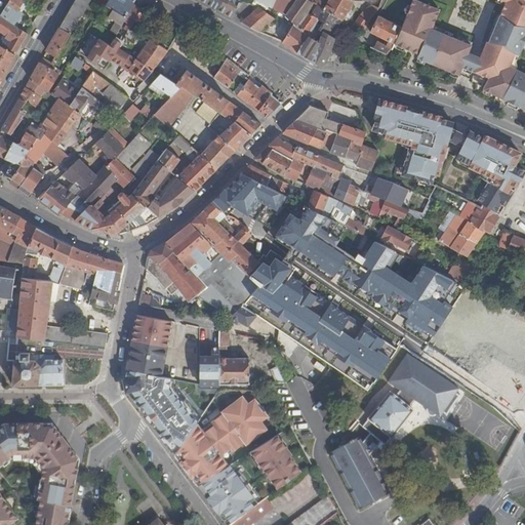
[(23,1),(21,0),(9,0),(0,15),(13,25),(22,13),(17,11),(23,1)]
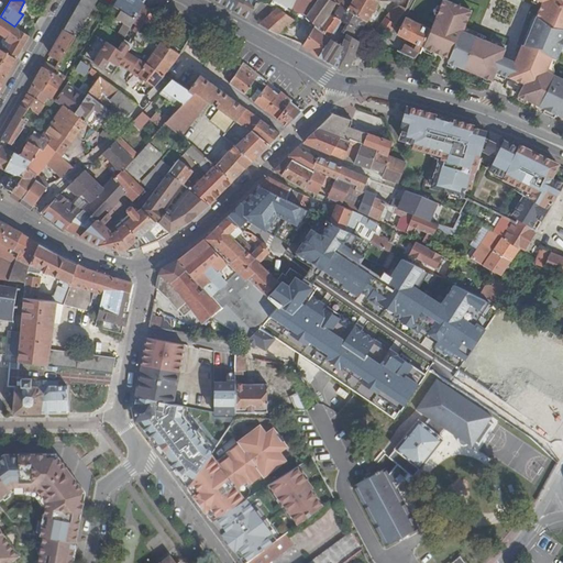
[(98,0),(81,0),(65,30),(51,54),(61,61),(76,36),(98,0)]
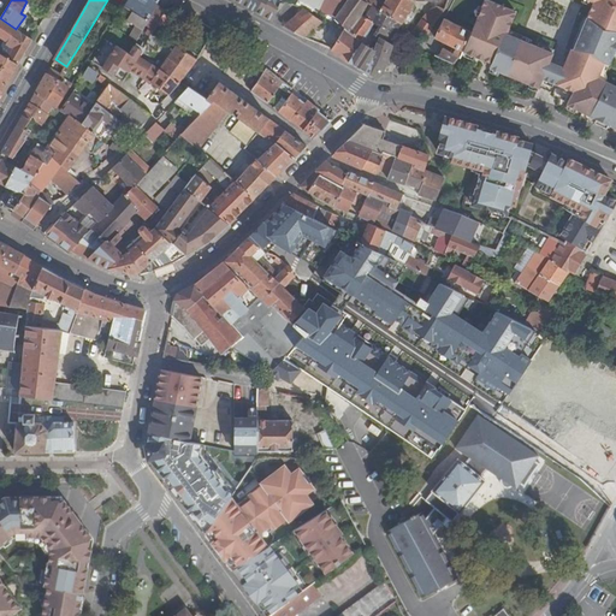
[(159,0),(129,0),(125,7),(132,12),(128,19),(136,24),(130,36),(137,40),(143,29),(147,22),(148,22),(158,5),(159,0)]
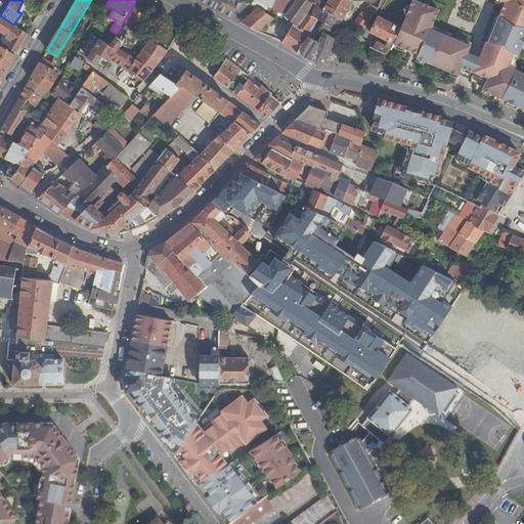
[(200,0),(231,17),(236,5),(238,6),(239,3),(238,2),(238,0),(200,0)]
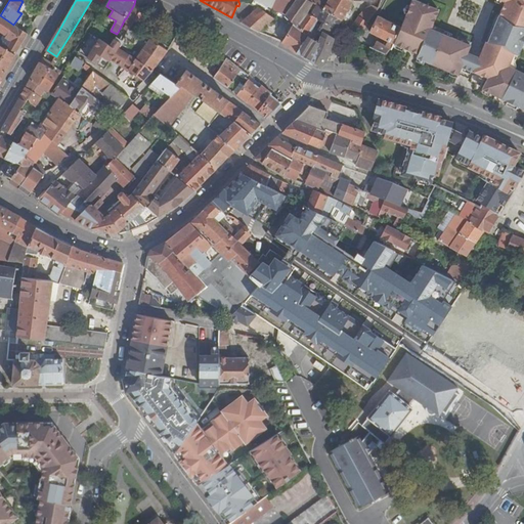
[(293,24),(281,42),(296,53),(297,52),(313,26),(323,9),(307,0),(254,0),(269,7),(272,6),(274,10),(284,14),(293,24)]
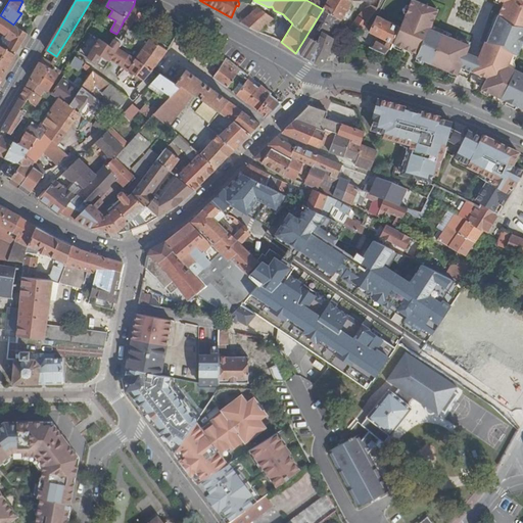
[(306,0),(323,9),(341,20),(352,0),(351,0),(327,0),(326,2),(323,0),(322,0),(306,0)]
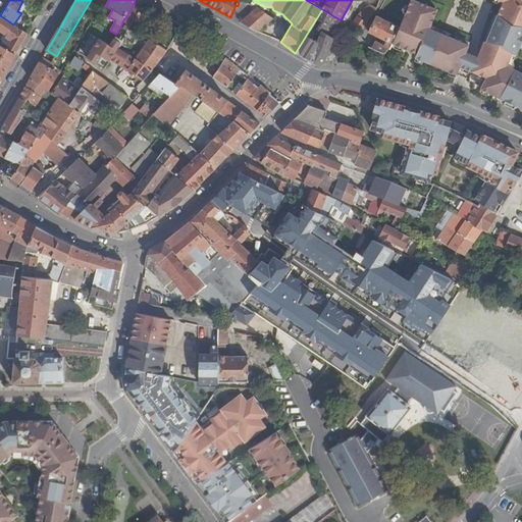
[(410,0),(400,27),(393,43),(412,51),(416,53),(415,57),(457,74),(460,66),(466,69),(472,71),(485,77),(480,89),(481,89),(488,93),(506,101),(516,106),(521,109),(521,72),(507,66),(512,53),(516,54),(521,40),(521,0),(498,0),(503,2),(499,11),(493,24),(498,25),(493,34),(490,33),(486,42),(484,42),(477,57),(472,55),(466,52),(469,45),(427,28),(429,24),(431,25),(437,10),(413,0),(410,0)]
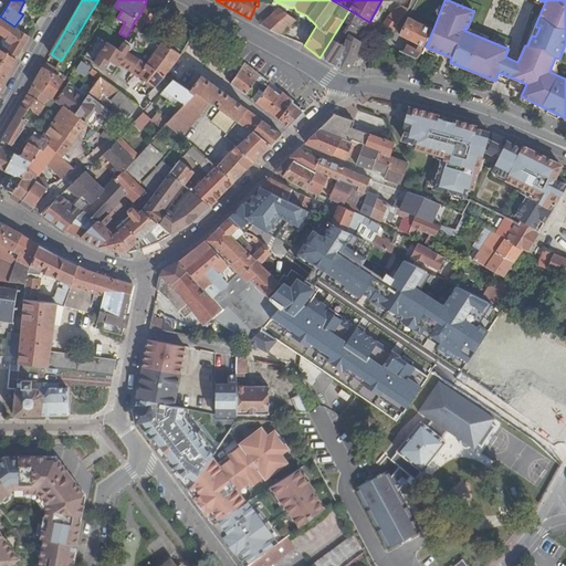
[(179,11),(169,6),(163,18),(174,23),(179,11)]
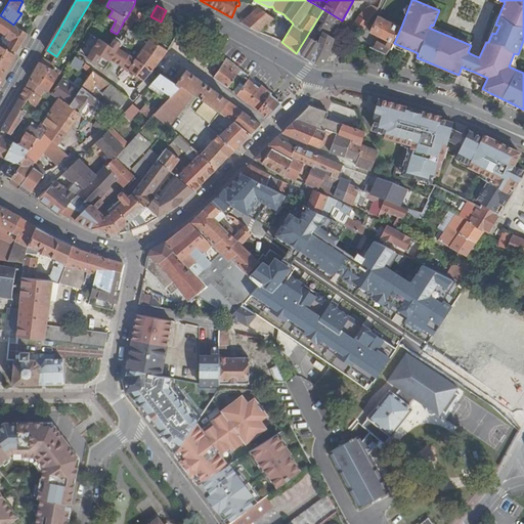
[(353,25),(355,27),(361,31),(379,8),(372,5),(365,8),(353,25)]
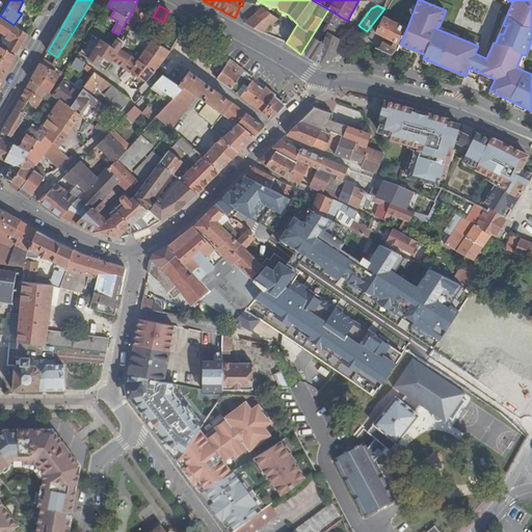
[(277,19),(262,7),(244,23),(262,32),(272,25),(274,28),(282,22),(277,19)]
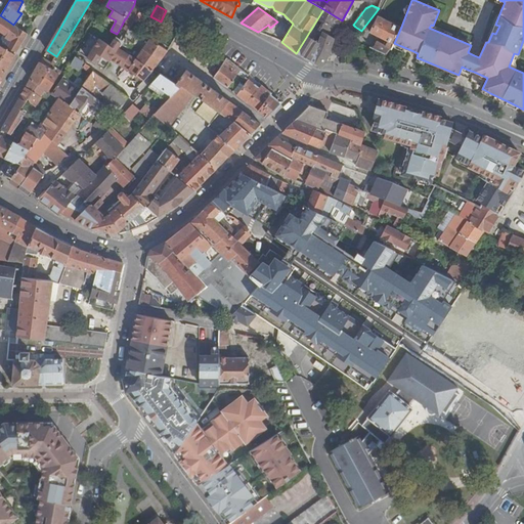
[(313,26),(333,37),(342,20),(323,9),(313,26)]
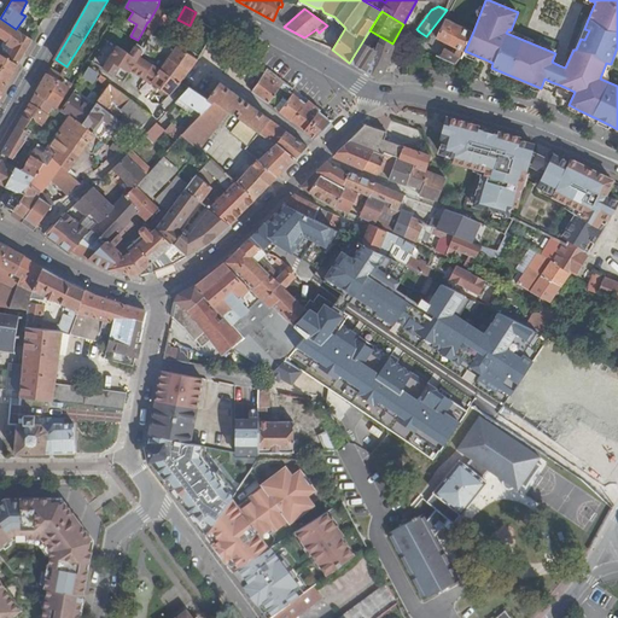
[(179,23),(164,13),(158,24),(172,34),(179,23)]
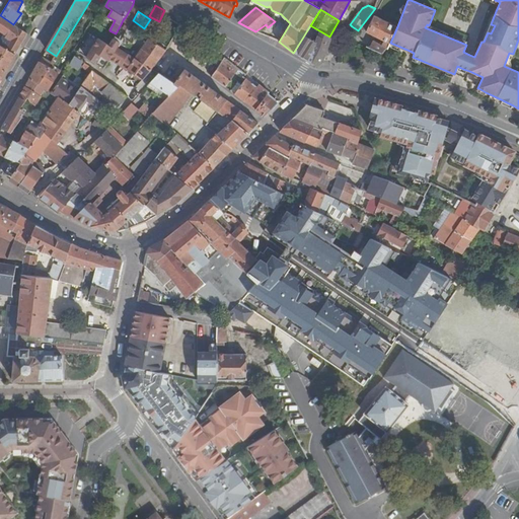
[(0,15),(0,30),(4,33),(0,41),(0,80),(15,54),(19,48),(27,32),(13,24),(0,15)]
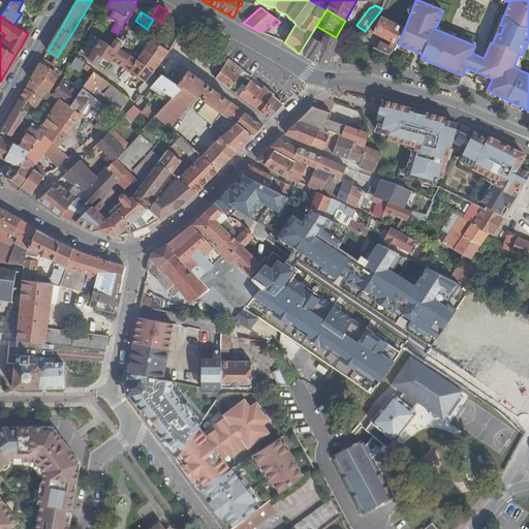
[(398,43),(405,27),(381,16),(373,32),(392,40),(391,43),(390,45),(384,43),(380,41),(377,49),(391,55),(398,43)]
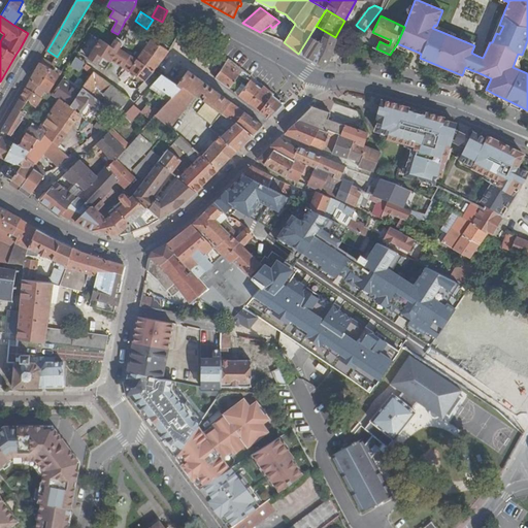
[(179,24),(169,17),(162,26),(164,30),(171,35),(179,24)]
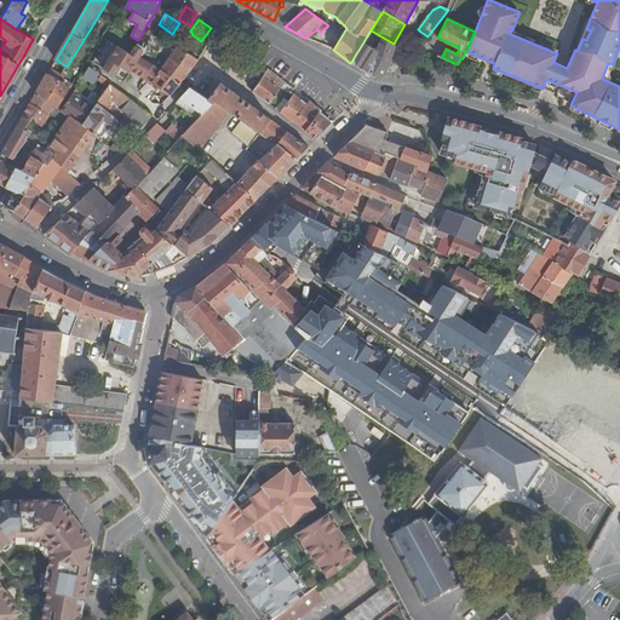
[(371,30),(351,62),(380,79),(386,74),(396,45),(394,44),(371,30)]
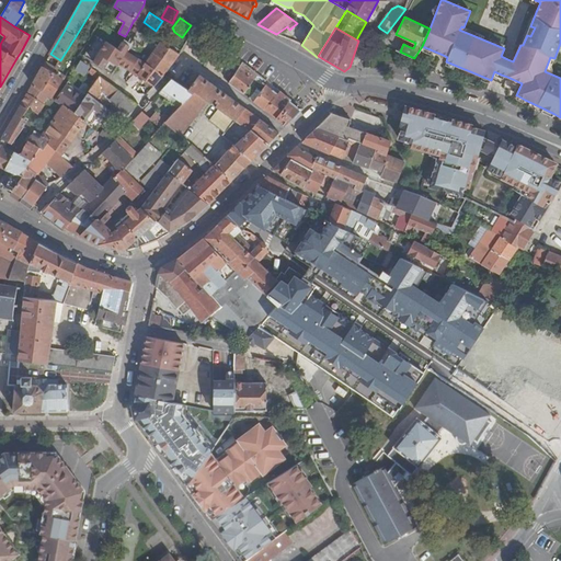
[(149,36),(138,31),(134,41),(142,46),(149,36)]
